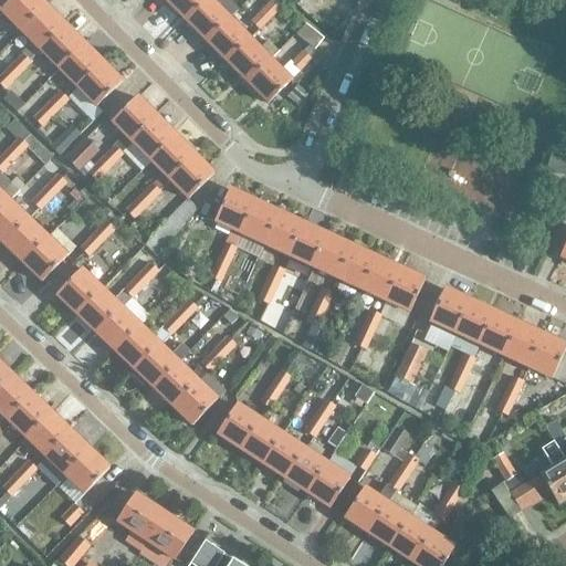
[(0,0),(0,11),(2,13),(16,0),(0,0)]
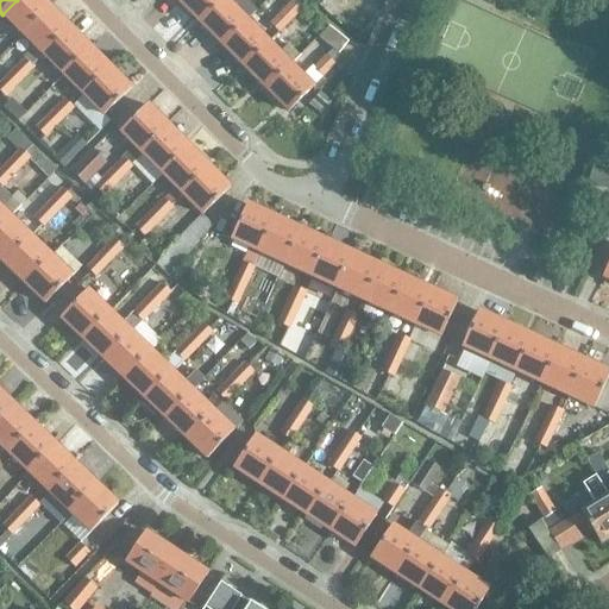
[(42,0),(17,0),(2,14),(23,35),(50,8),(42,0)]
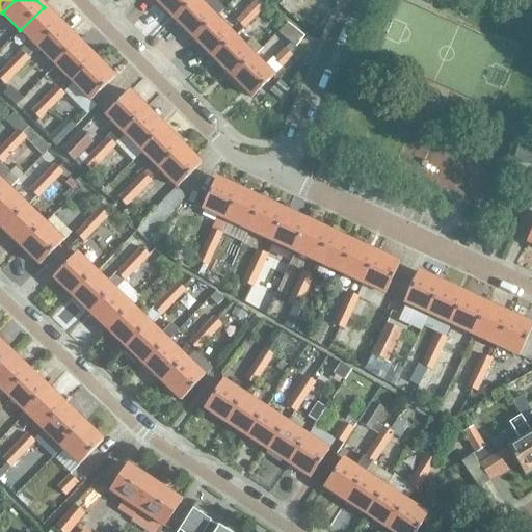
[(175,22),(195,0),(156,0),(155,2),(175,22)]
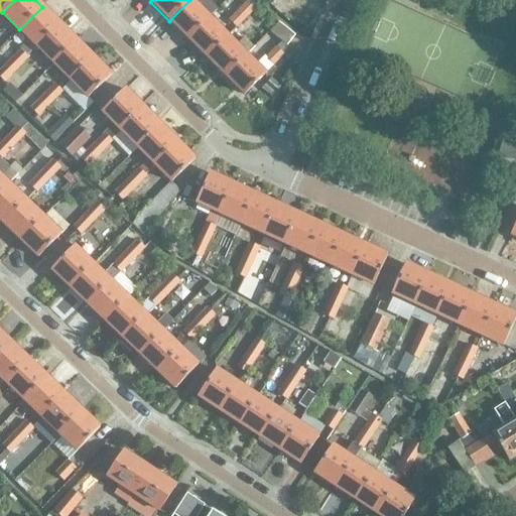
[(188,39),(209,18),(190,0),(189,0),(169,21),(188,39)]
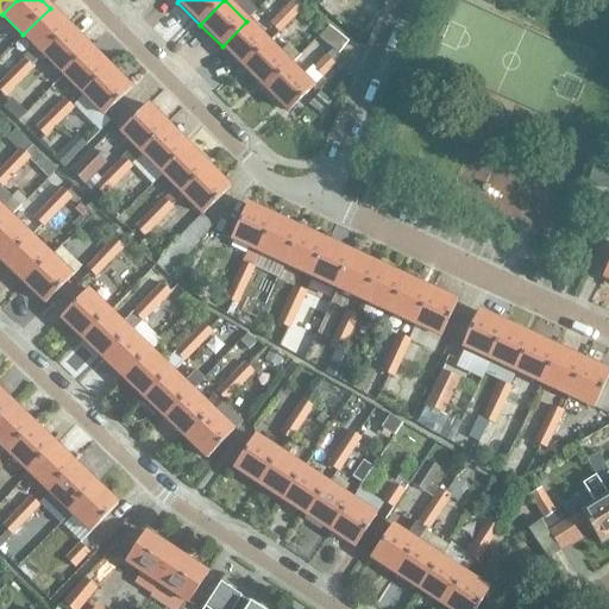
[(270,25),(280,33),(302,12),(294,2),(270,25)]
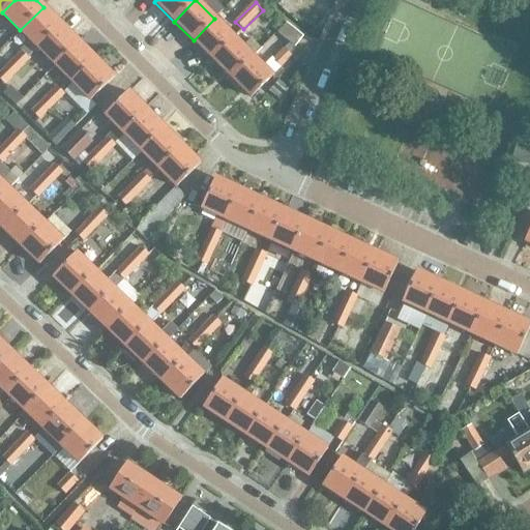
[(43,7),(20,30),(30,40),(20,51),(21,52),(0,71),(0,80),(0,81),(3,84),(28,59),(28,58),(37,49),(61,25),(43,7)]
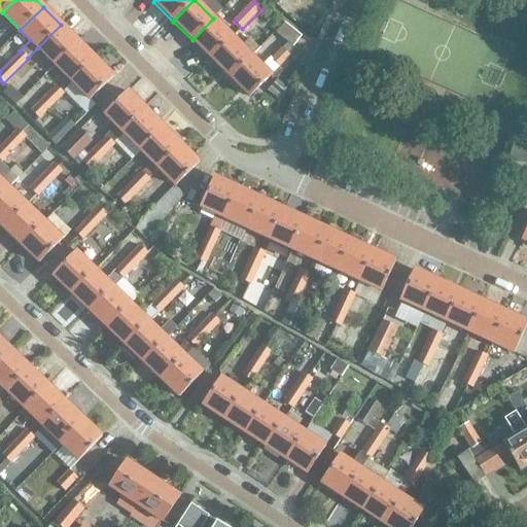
[(143,53),(168,33),(150,10),(126,29),(143,53)]
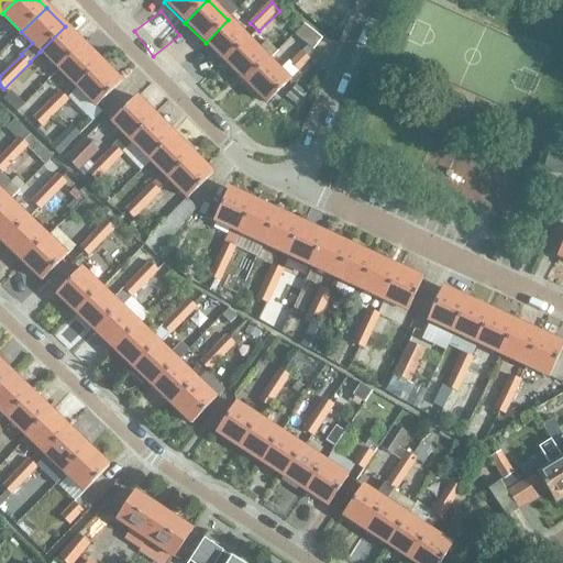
[(225,63),(249,41),(228,20),(206,43),(225,63)]
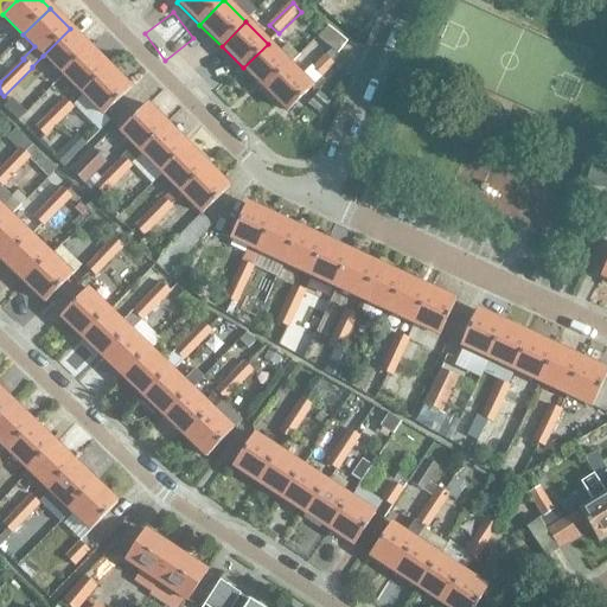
[(63,76),(90,49),(70,29),(43,56),(63,76)]
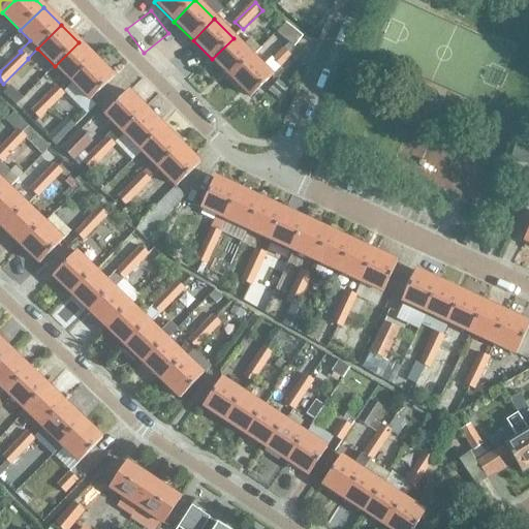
[(283,50),(273,60),(280,67),(282,66),(290,58),(298,64),(301,61),(300,60),(303,57),(294,49),(303,38),(285,25),(276,34),(288,44),(283,50)]
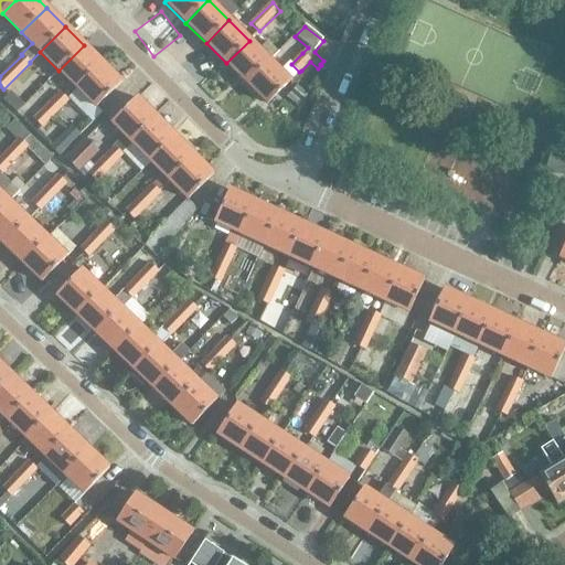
[(249,41),(226,63),(246,84),(269,61),(278,52),(268,42),(259,51),(249,41)]
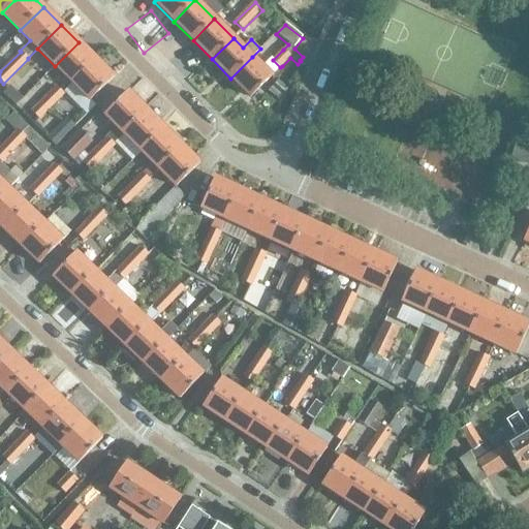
[(79,42),(55,66),(72,84),(96,60),(79,42)]
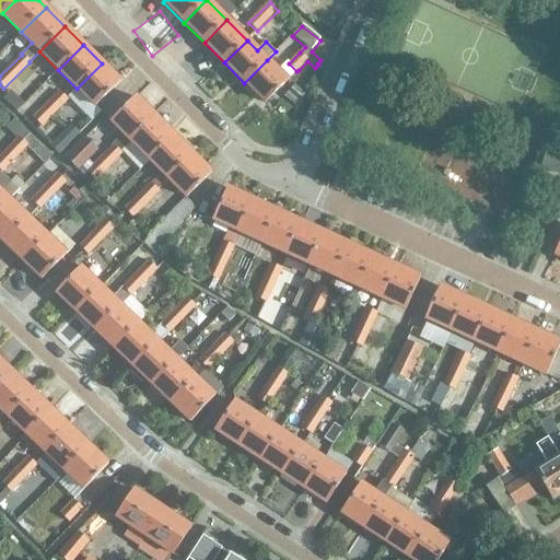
[(267,60),(244,83),(265,104),(288,81),(267,60)]
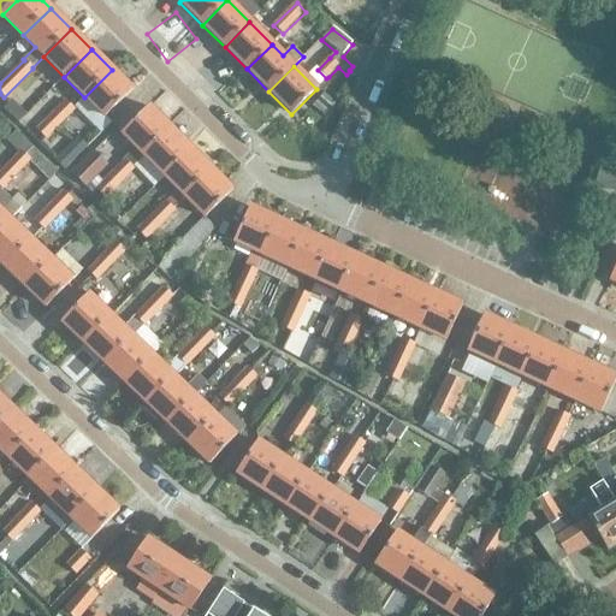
[(112,70),(84,98),(105,118),(132,90),(112,70)]
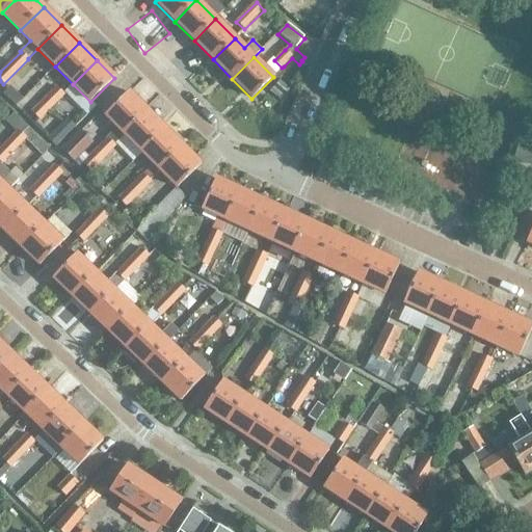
[(289,89),(280,81),(270,92),(280,100),(289,89)]
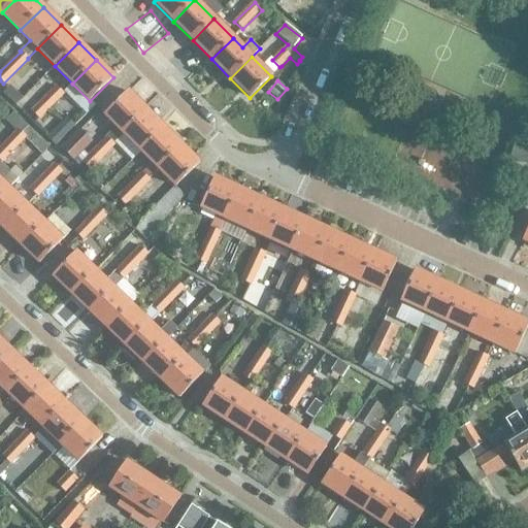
[(33,124),(38,119),(63,94),(56,87),(26,117),(33,124)]
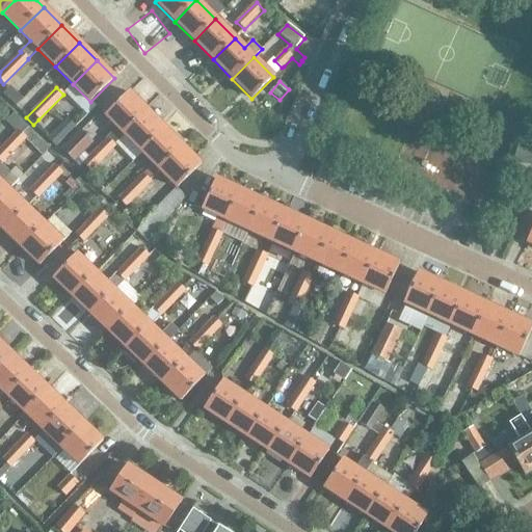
[(97,152),(104,160),(116,148),(114,145),(124,136),(124,135),(148,111),(129,92),(105,116),(116,128),(107,137),(109,139),(97,152)]
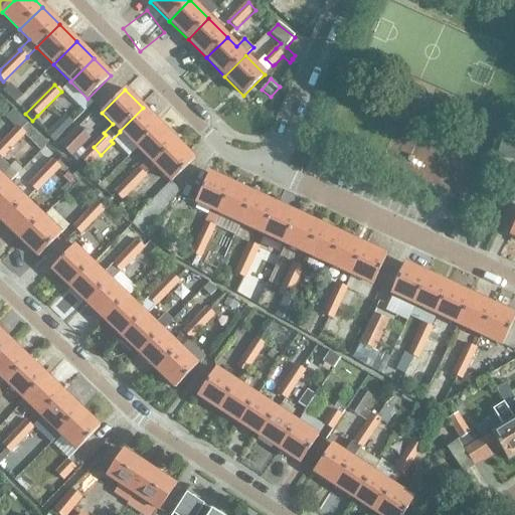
[(137,148),(160,125),(143,108),(120,131),(120,132),(137,148)]
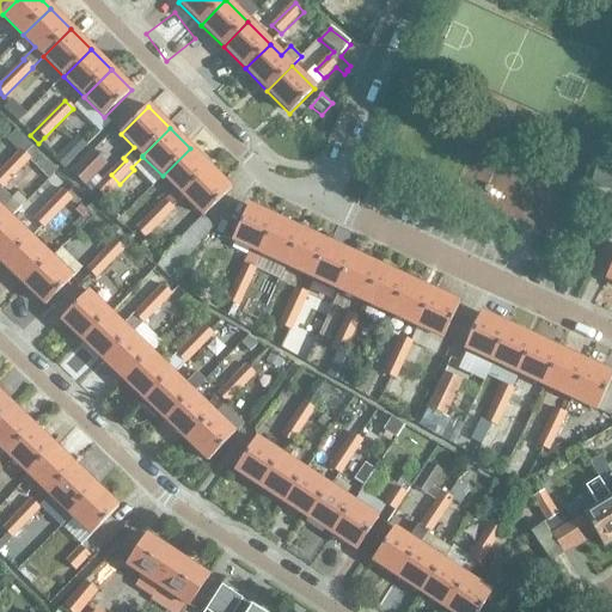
[(65,169),(71,163),(86,146),(77,136),(54,159),(65,169)]
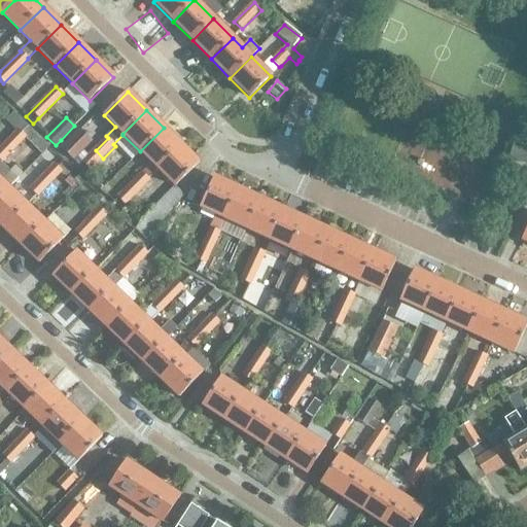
[(157,169),(181,145),(164,128),(140,151),(157,169)]
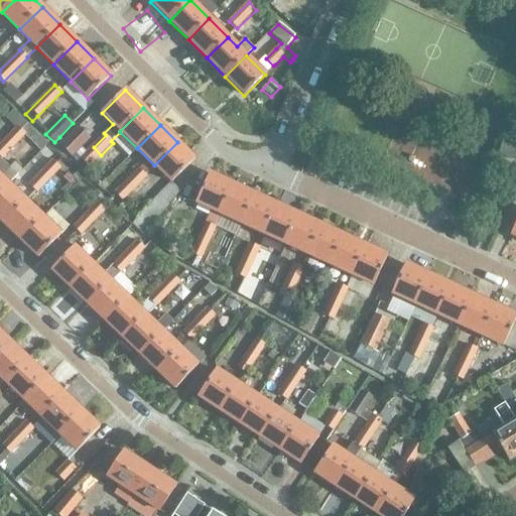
[(23,133),(23,134),(40,151),(48,144),(30,126),(23,133)]
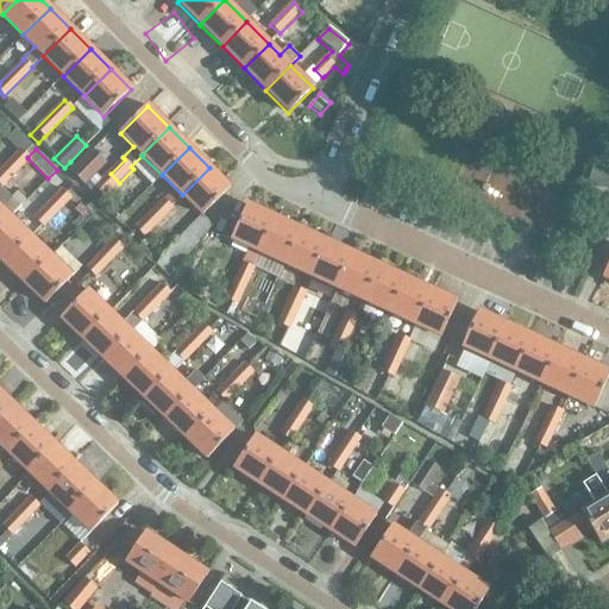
[(85,184),(106,163),(93,151),(71,171),(85,184)]
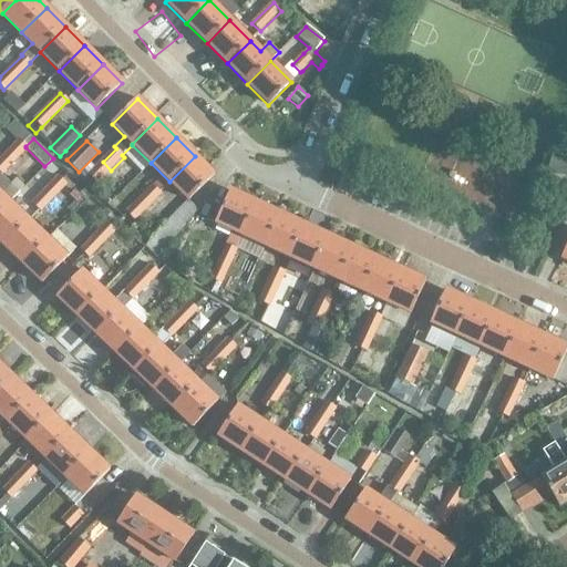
[(0,173),(26,147),(20,142),(19,143),(0,162),(0,173)]
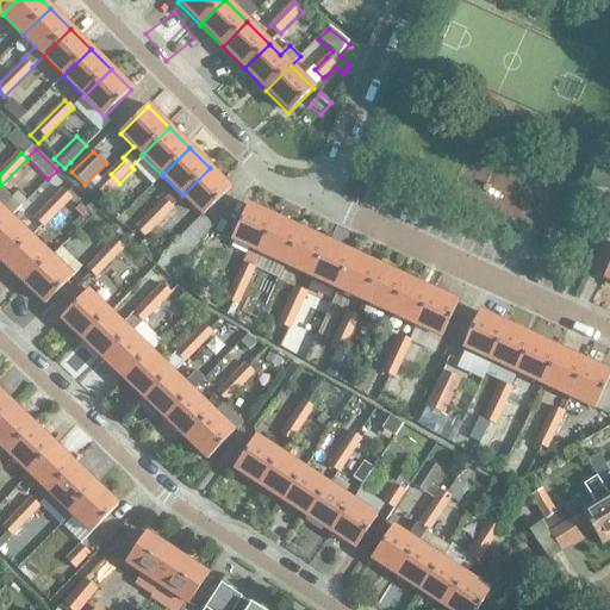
[(210,168),(182,195),(203,217),(230,190),(210,168)]
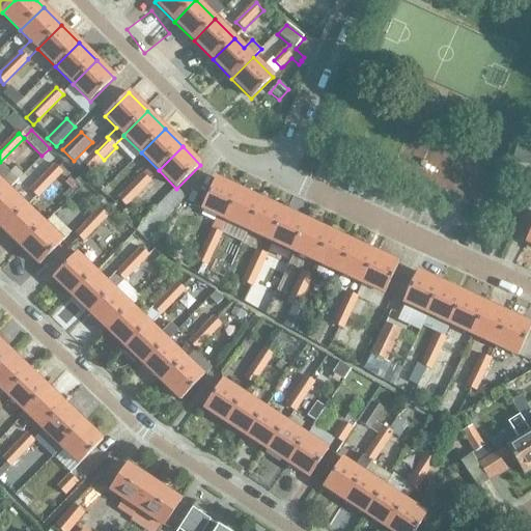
[(513,160),(530,166),(530,150),(518,146),(513,160)]
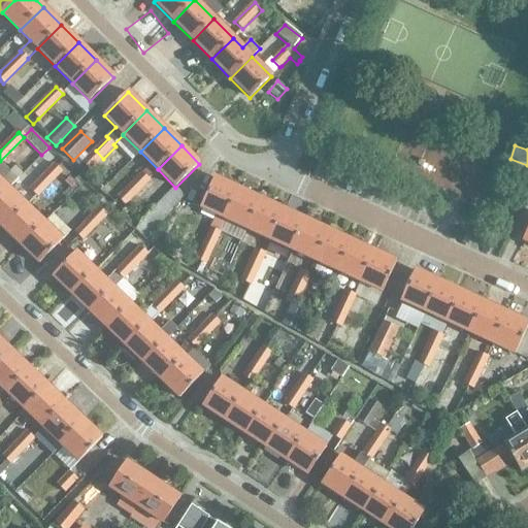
[(91,170),(103,159),(96,151),(84,163),(91,170)]
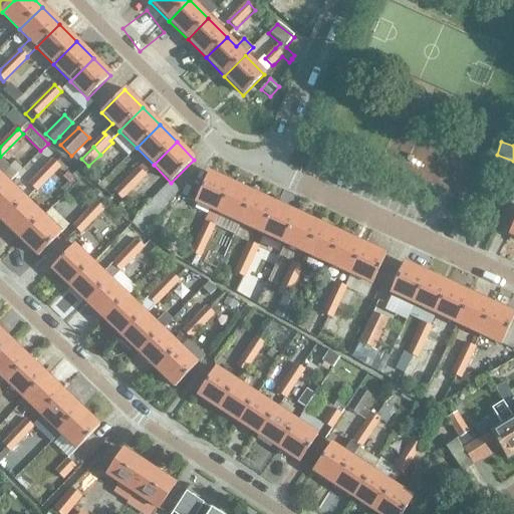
[(41,174),(49,181),(60,168),(56,164),(53,161),(41,174)]
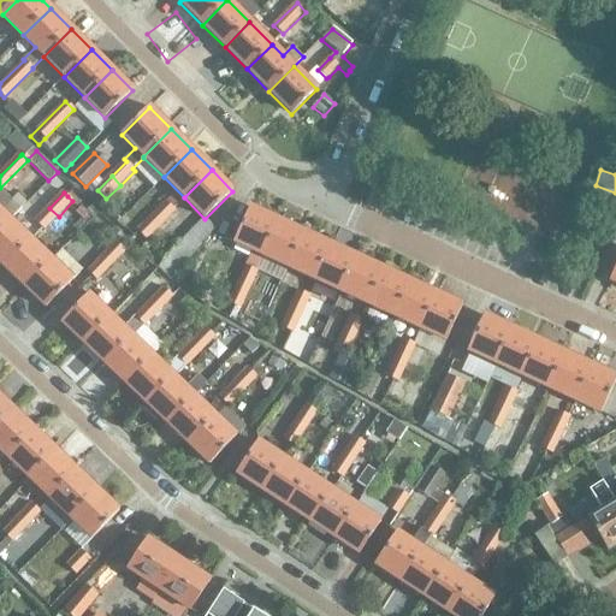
[(0,230),(10,220),(23,207),(27,203),(18,195),(15,199),(1,212),(0,209),(0,230)]
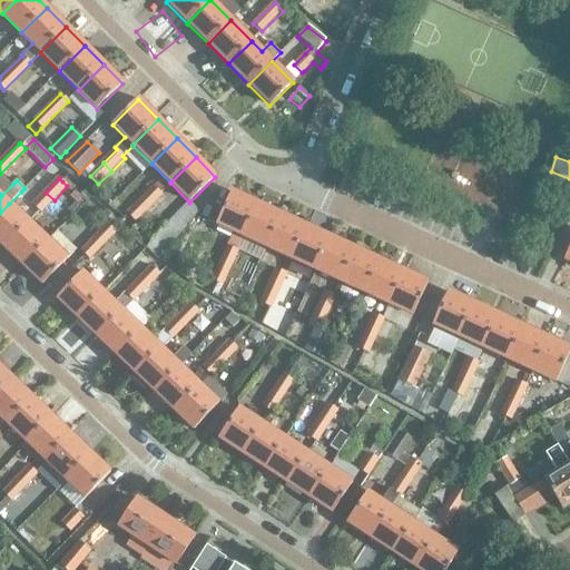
[(141,202),(149,209),(163,196),(155,188),(141,202)]
